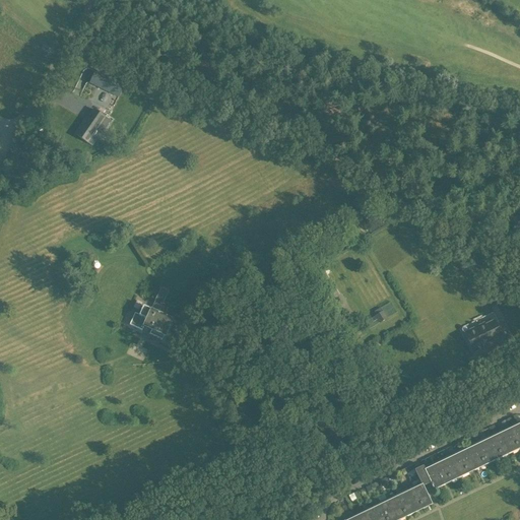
[(95,71),(90,83),(118,96),(124,85),(95,71)]
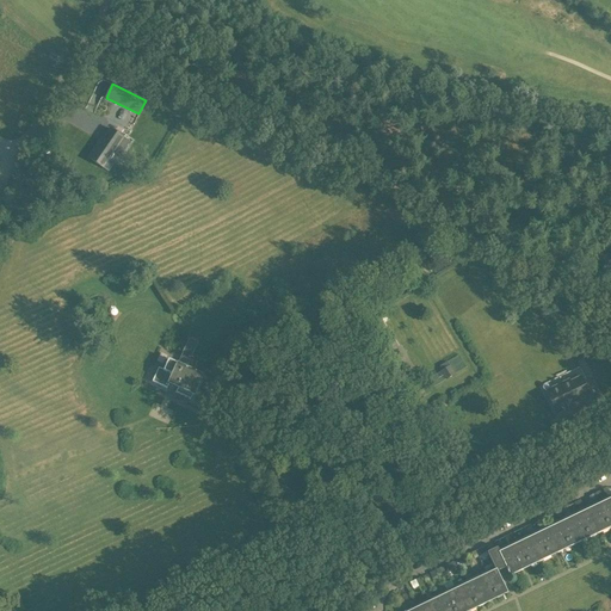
[(124,135),(139,142),(143,134),(128,127),(124,135)]
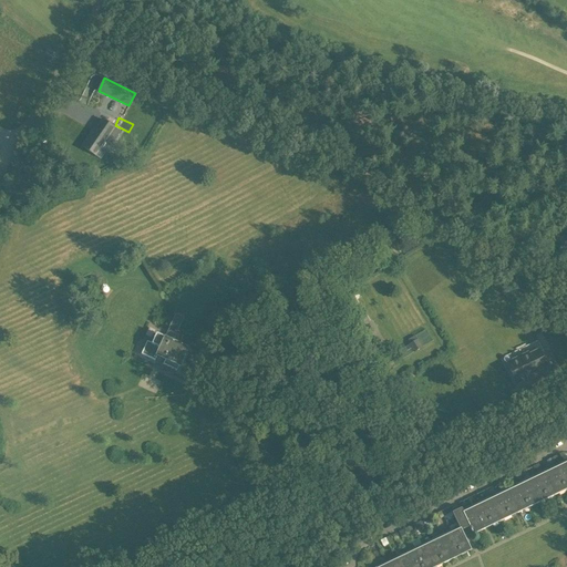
[(105,152),(120,132),(102,120),(93,132),(92,131),(86,138),(105,152)]
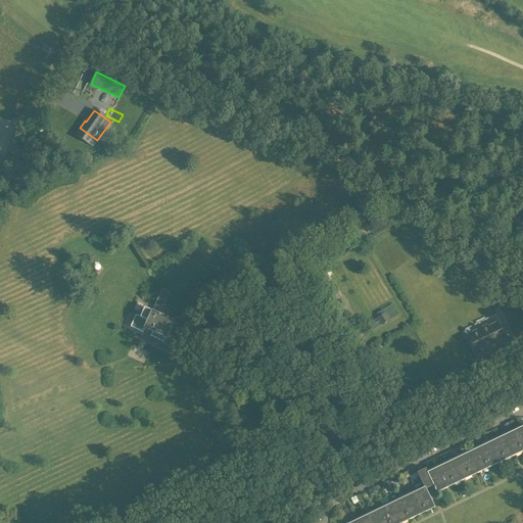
[(339,296),(331,282),(319,290),(327,303),(339,296)]
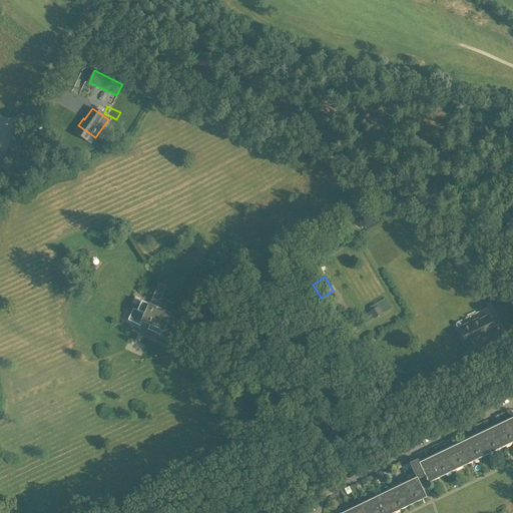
[(163,294),(155,291),(153,296),(161,299),(163,294)]
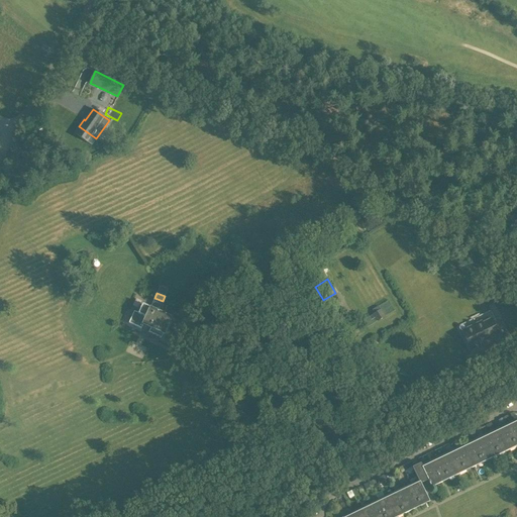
[(374,315),(364,320),(368,326),(396,311),(390,300),(380,306),(381,309),(379,310),(378,307),(373,310),(374,313),(374,314),(374,315)]
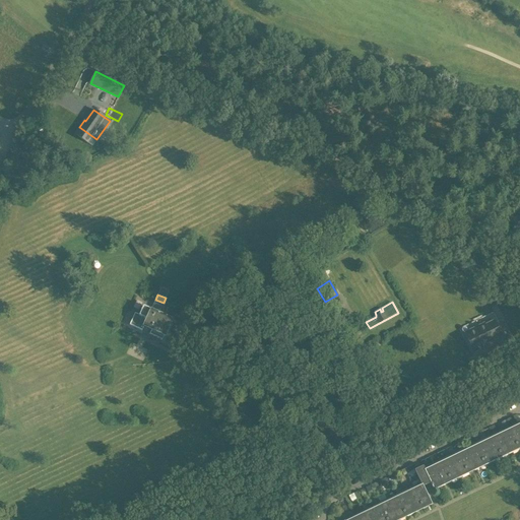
[(135,314),(130,325),(161,339),(164,336),(166,336),(173,320),(150,310),(143,307),(139,316),(135,314)]
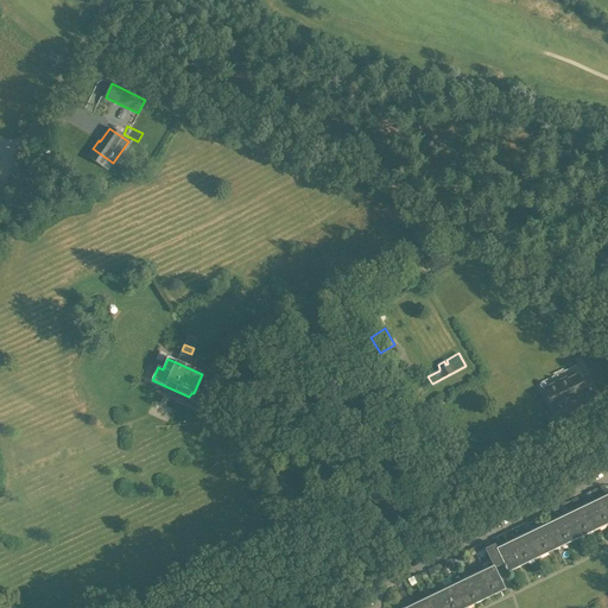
[(404,379),(394,362),(381,371),(391,387),(404,379)]
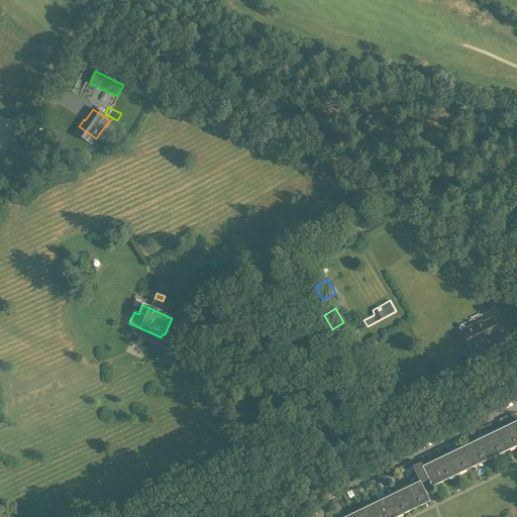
[(462,333),(471,348),(471,347),(472,349),(480,345),(479,343),(498,334),(491,319),(483,323),(482,322),(474,325),(475,327),(462,333)]
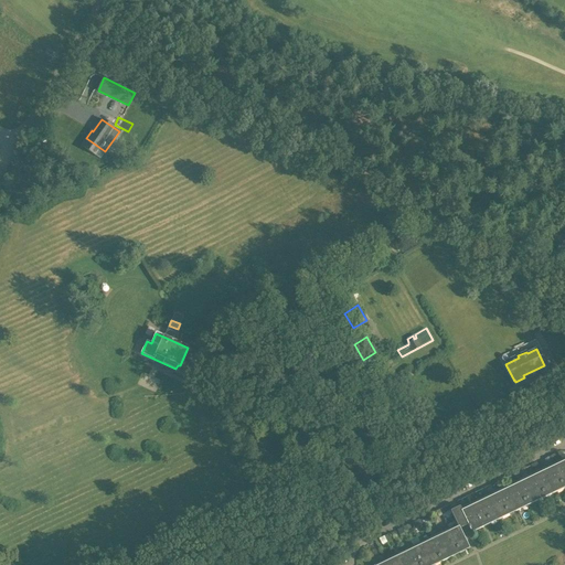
[(537,388),(530,392),(532,397),(541,393),(537,388)]
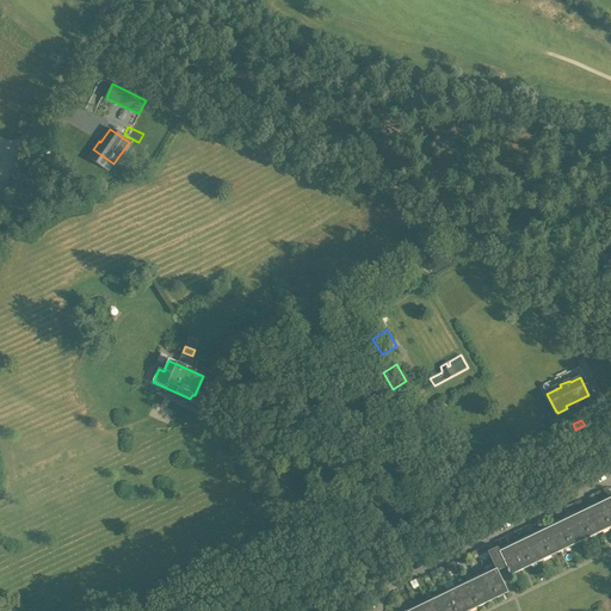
[(510,576),(610,526),(610,498),(499,553),(497,548),(487,553),(495,571),(409,610),(470,610),(507,593),(497,572),(506,568),(510,576)]
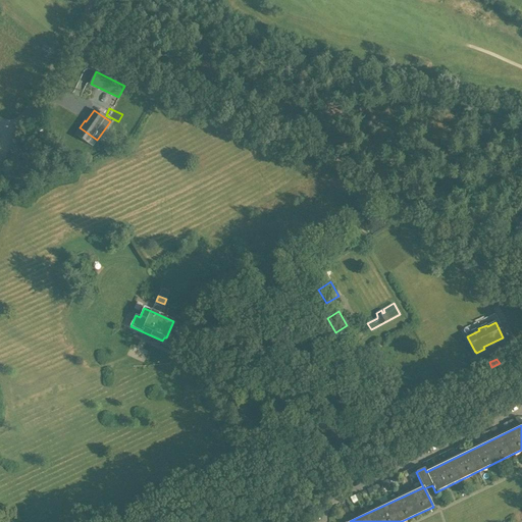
[(355,496),(350,498),(353,504),(358,501),(355,496)]
